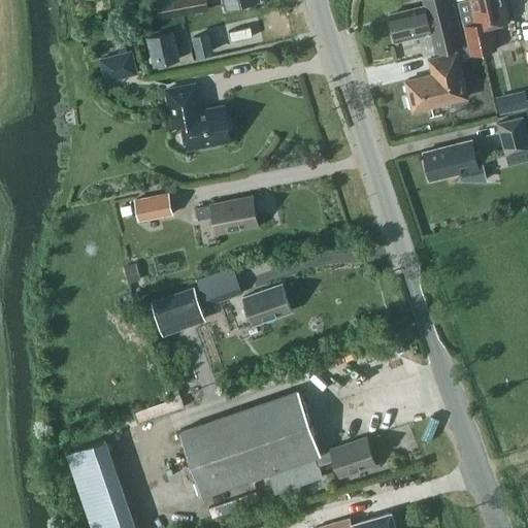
[(156,0),(159,18),(207,9),(205,0),(156,0)]
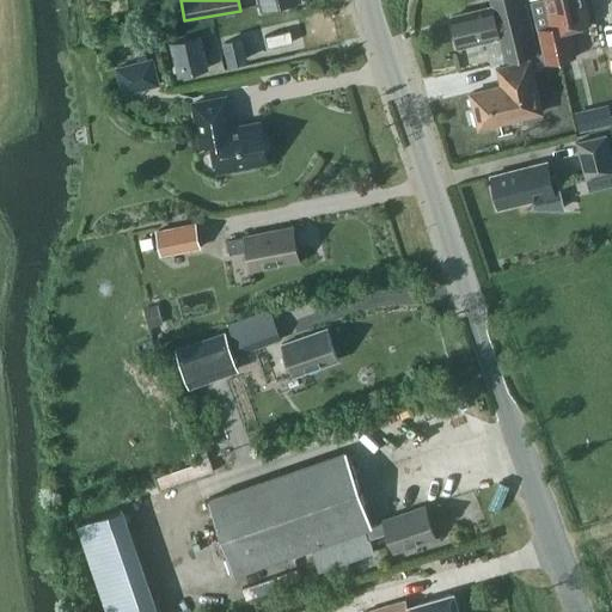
[(257,0),(261,12),(301,1),(301,0),(257,0)]
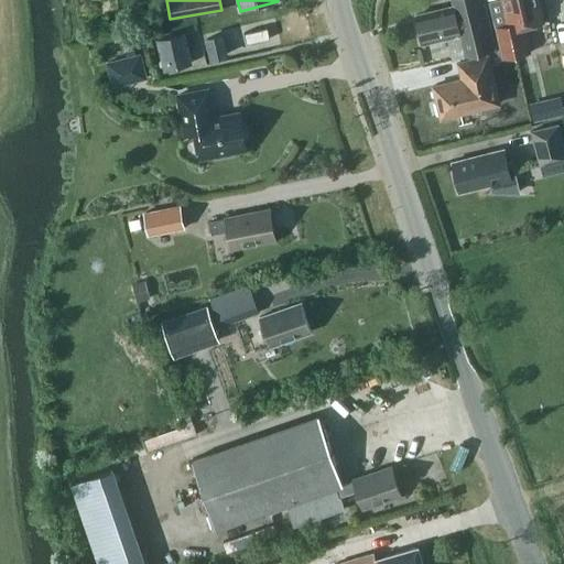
[(480,3),(479,0),(452,0),(454,4),(415,14),(422,42),(459,33),(465,54),(496,46),(485,2),(480,3)]
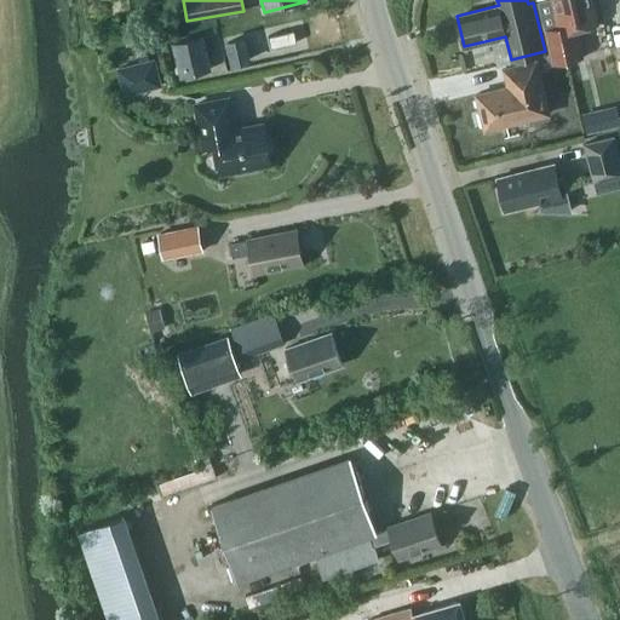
[(551,64),(584,57),(577,29),(597,24),(591,0),(551,0),(558,27),(544,29),(551,64)]
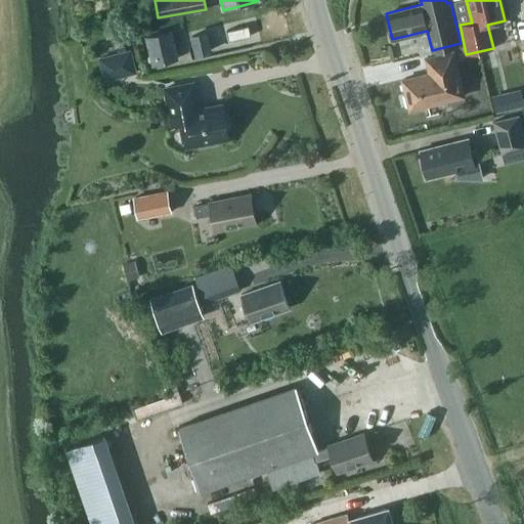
[(154,64),(177,58),(170,31),(146,36),(154,64)]
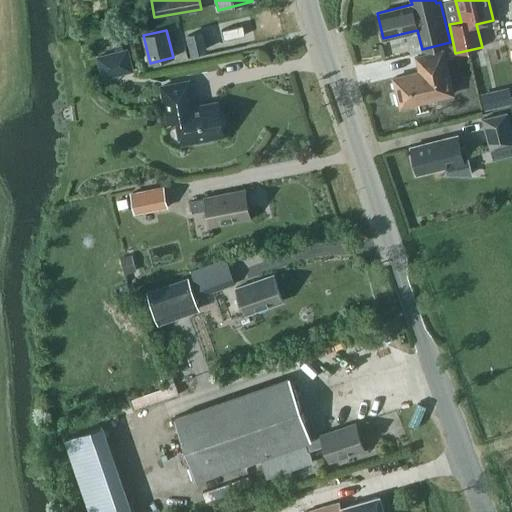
[(192,52),(206,49),(201,31),(187,35),(192,52)]
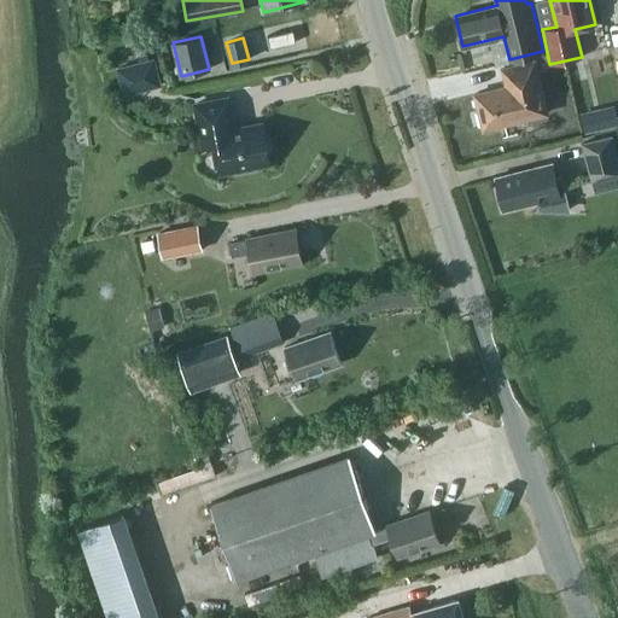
[(122,97),(161,86),(153,57),(115,68),(122,97)]
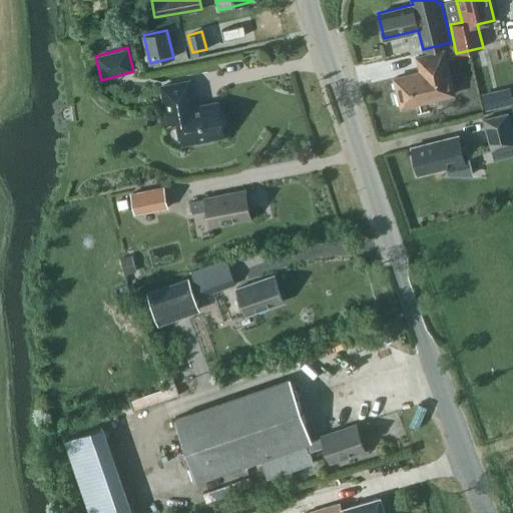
[(400,105),(454,93),(443,49),(416,56),(420,70),(393,76),(400,105)]
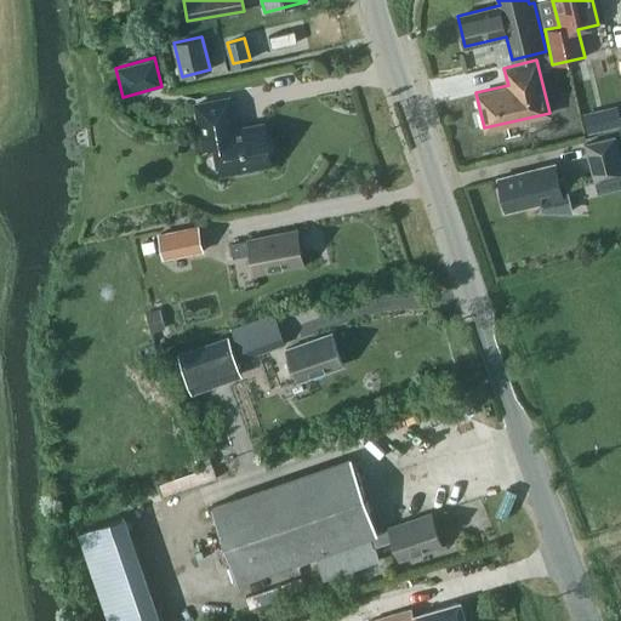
[(235,131),(229,97),(195,103),(204,147),(215,146),(220,174),(252,167),(252,165),(271,161),(263,126),(235,131)]
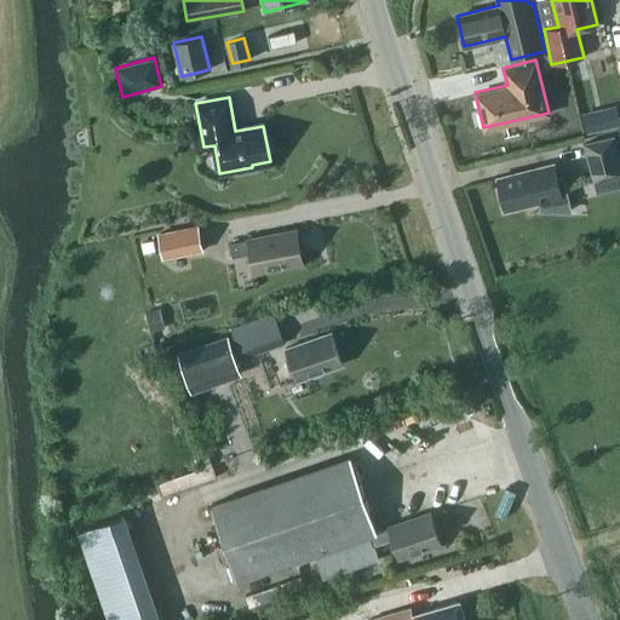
[(586,132),(601,130),(596,113),(583,116),(586,132)]
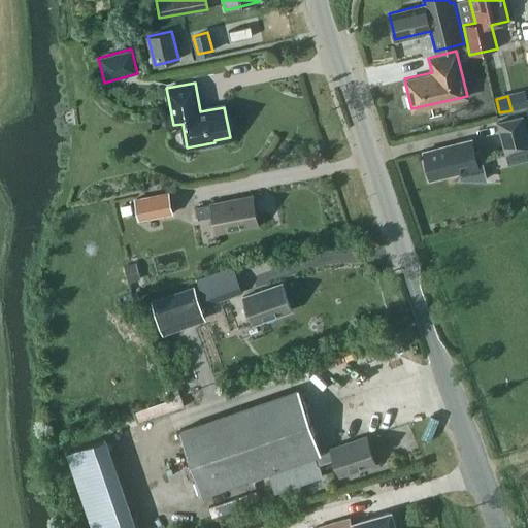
[(505,155),(527,149),(527,140),(522,117),(497,123),(505,155)]
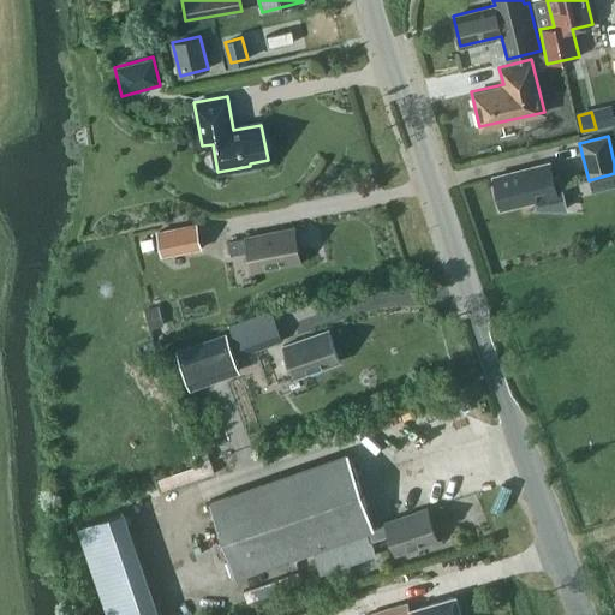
[(553,178),(550,168),(544,165),(493,177),(500,209),(535,199),(537,208),(565,209),(557,177),(553,178)]
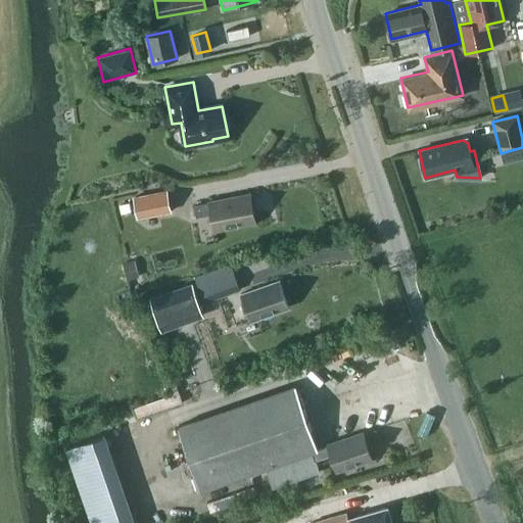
[(136,219),(172,211),(167,189),(132,195),(136,219)]
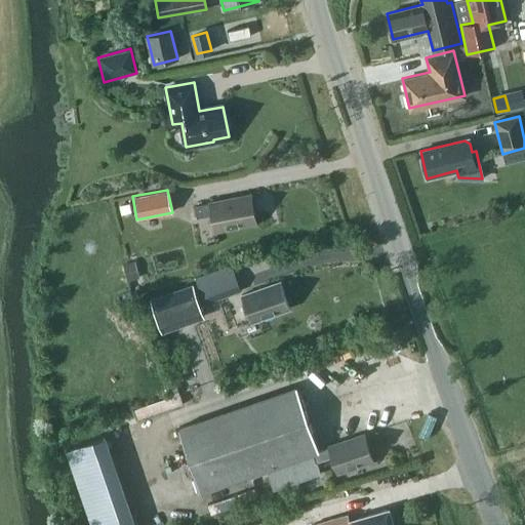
[(255,223),(250,195),(210,202),(210,203),(194,206),(196,217),(212,214),(215,231),(255,223)]
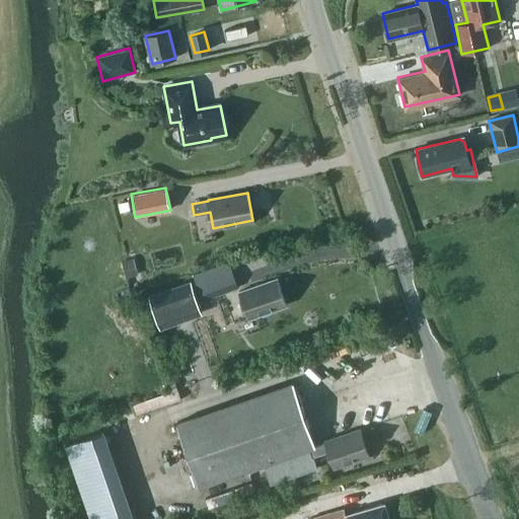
[(120,212),(129,210),(128,201),(118,203),(120,212)]
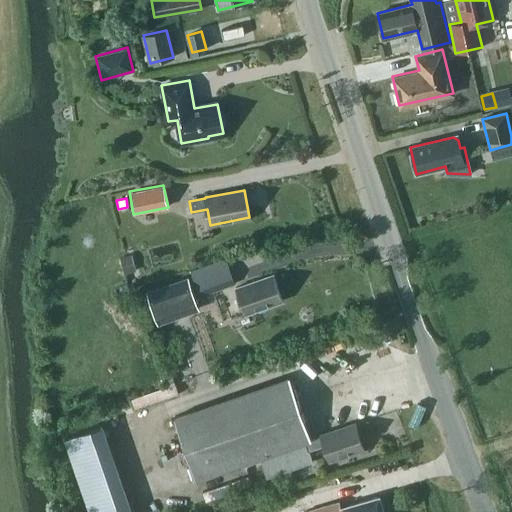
[(136,270),(132,255),(120,258),(124,274),(136,270)]
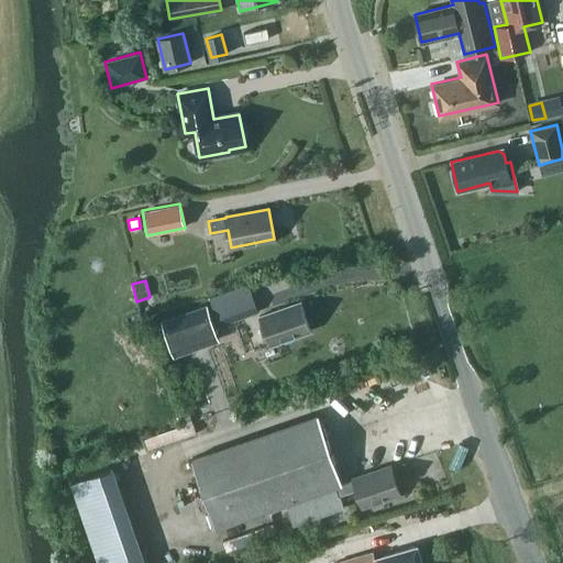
[(218,327),(258,312),(253,296),(212,310),(218,327)]
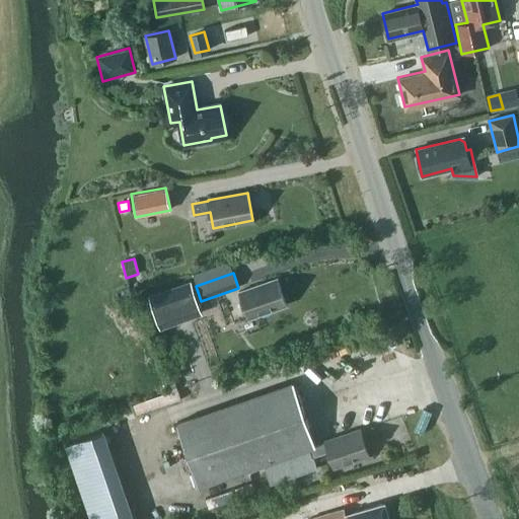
[(248,318),(286,305),(277,278),(238,292),(248,318)]
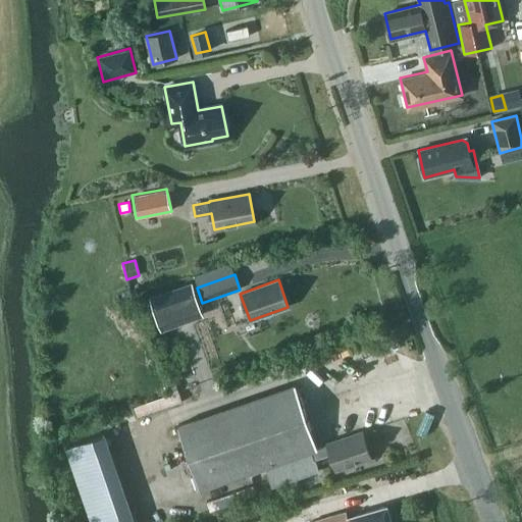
[(160,330),(203,315),(192,281),(149,297),(160,330)]
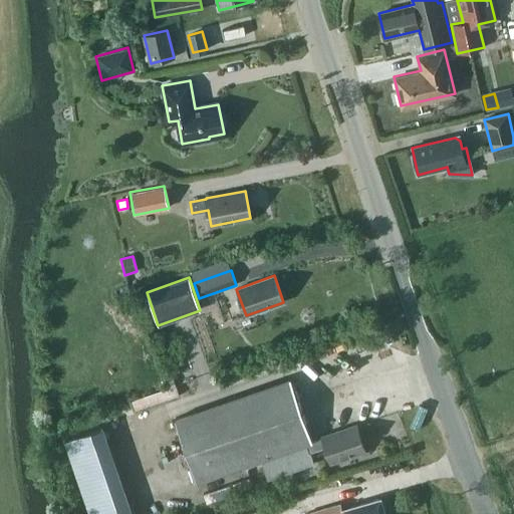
[(311,441),(290,378),(175,419),(197,481),(260,459),(267,480),(313,463),(310,453),(325,448),(330,462),(364,451),(356,426),(321,437),(322,437),(311,441)]
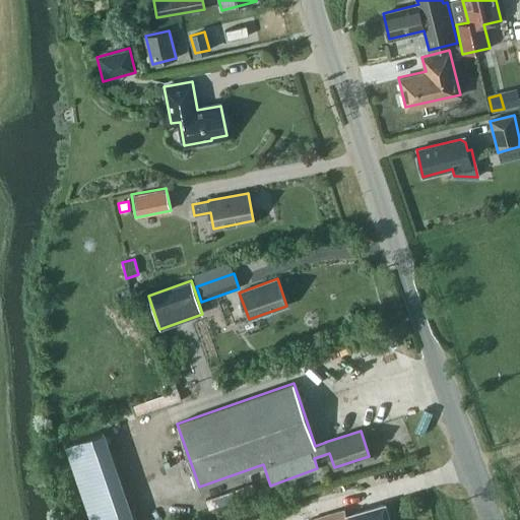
[(89,519),(135,519),(105,430),(63,445),(89,519)]
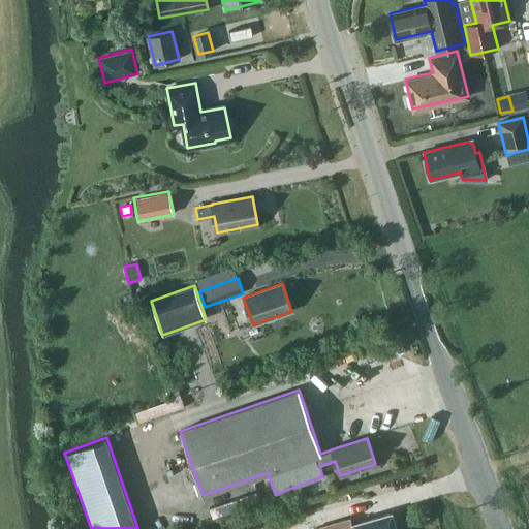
[(396,528),(392,512),(352,524),(350,518),(314,528),(396,528)]
